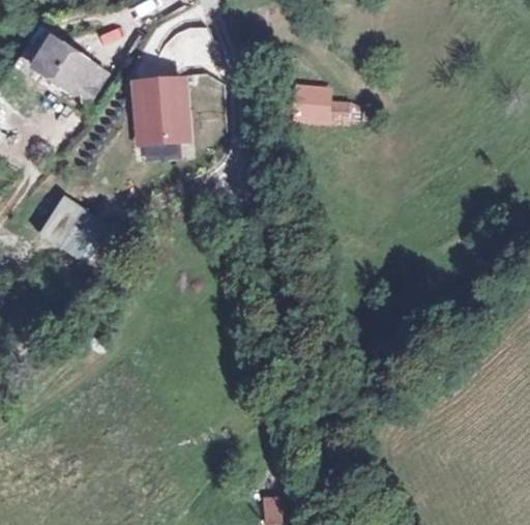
[(109,71),(51,33),(28,67),(86,106),(109,71)]
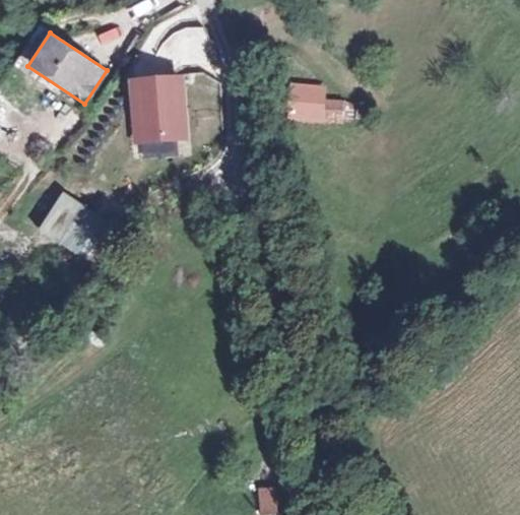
[(133,142),(189,138),(184,73),(128,78),(133,142)]
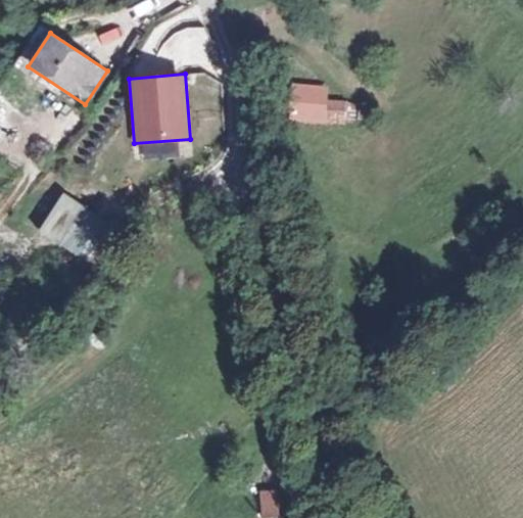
[(317,84),(281,81),(278,121),(359,127),(361,97),(316,94),(317,84)]
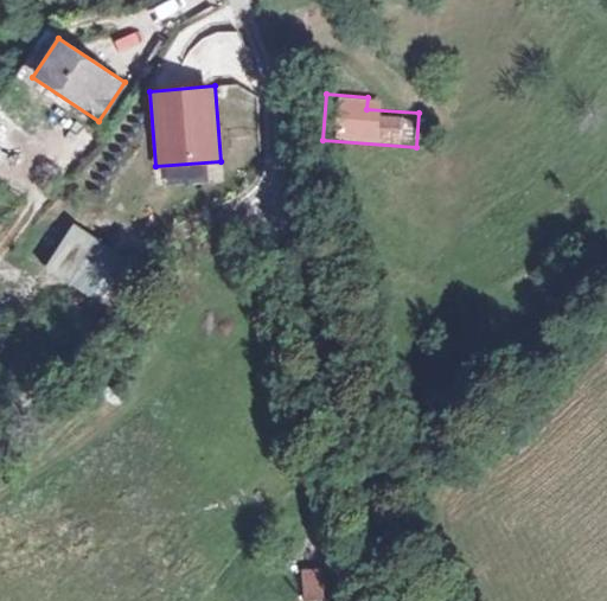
[(131,255),(90,231),(64,276),(104,300),(131,255)]
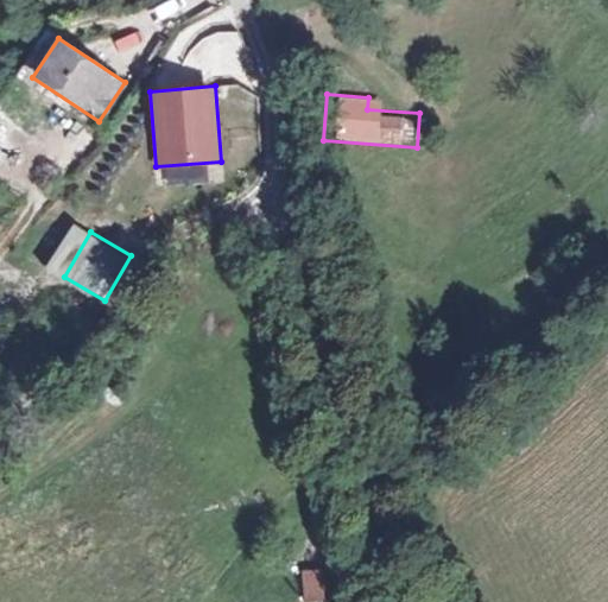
[(325,558),(297,557),(296,596),(324,597),(325,558)]
